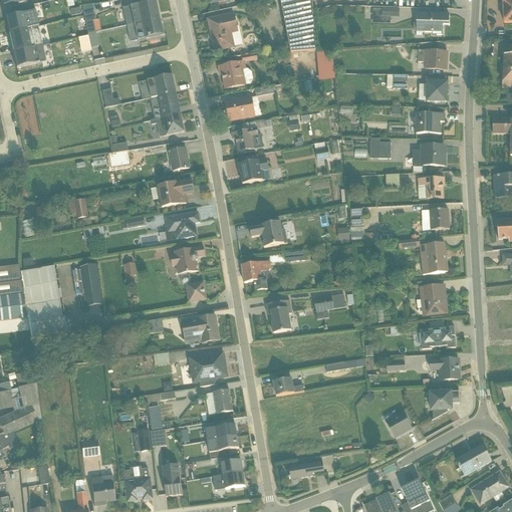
[(61,0),(63,8),(72,6),(70,0),(61,0)]
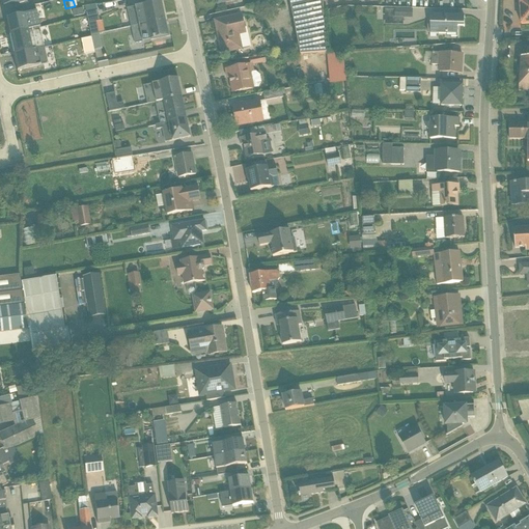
[(290,0),(297,53),(327,50),(321,0),(290,0)]
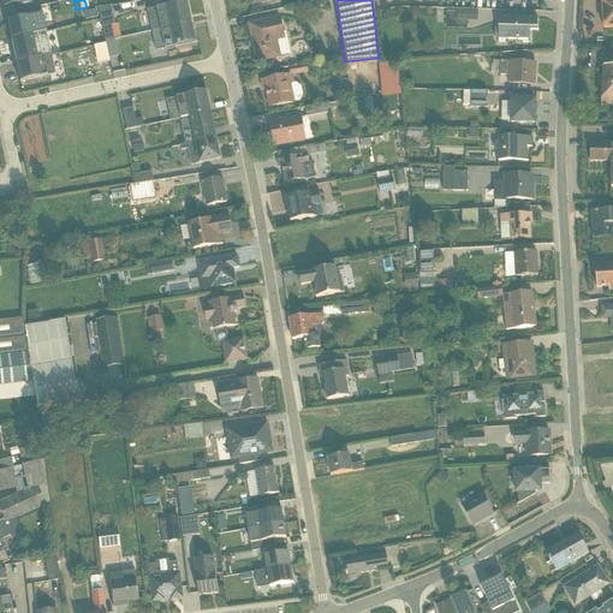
[(602,27),(612,25),(612,0),(601,0),(602,27)]
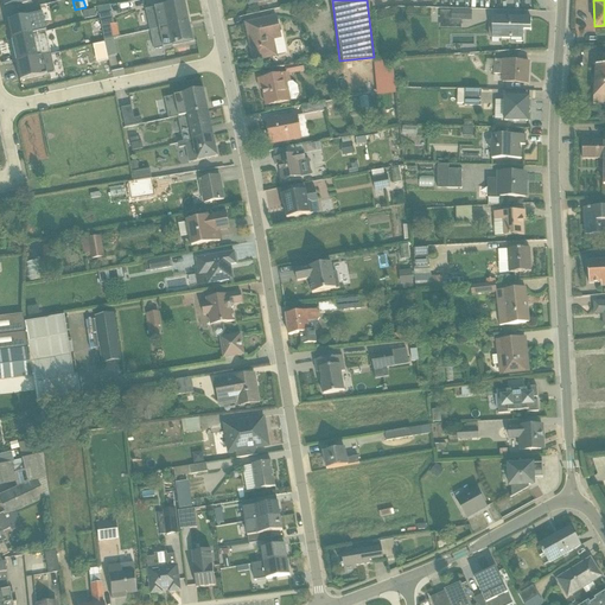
[(151,31),(190,21),(185,1),(146,11),(151,31)]
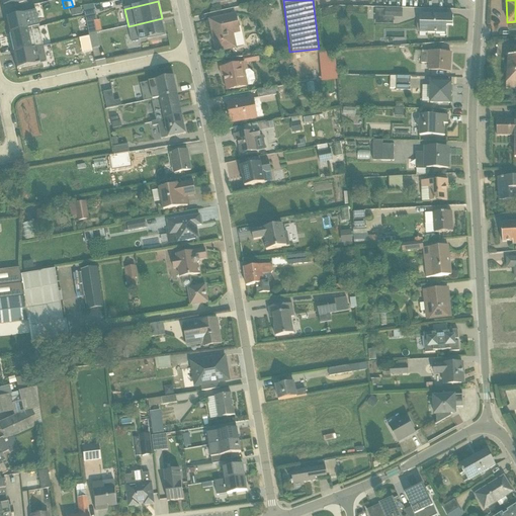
[(34,6),(15,10),(17,17),(7,20),(10,34),(39,28),(34,6)]
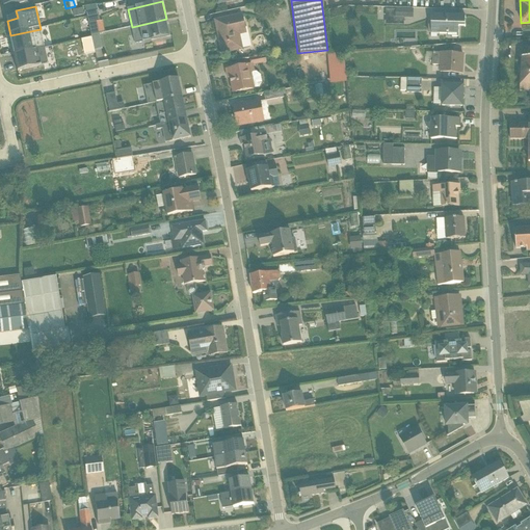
[(381,24),(400,23),(399,18),(409,17),(408,7),(381,8),(381,24)]
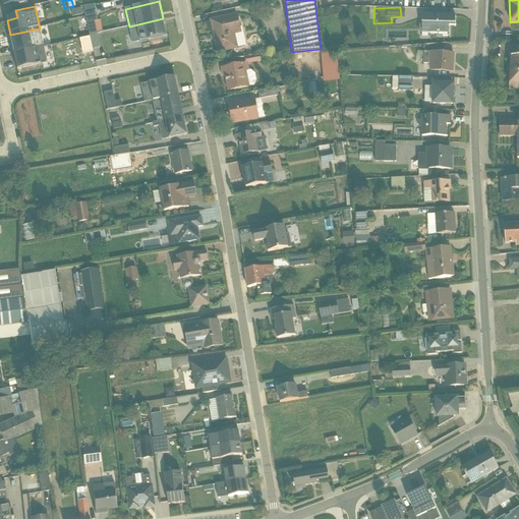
[(83,22),(95,20),(93,9),(80,12),(83,22)]
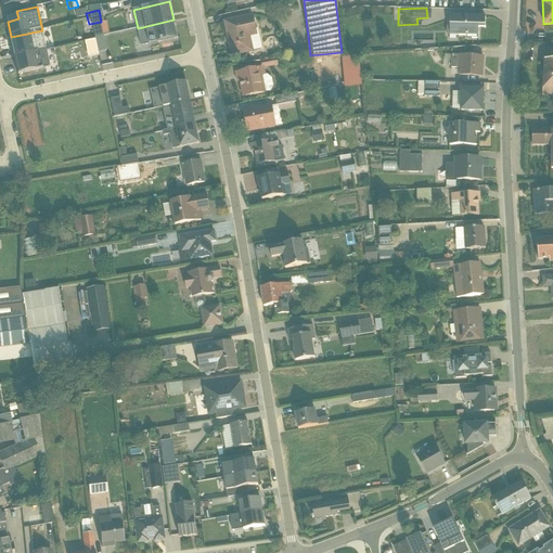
[(258,36),(254,13),(223,20),(232,58),(255,53),(252,37),(258,36)]
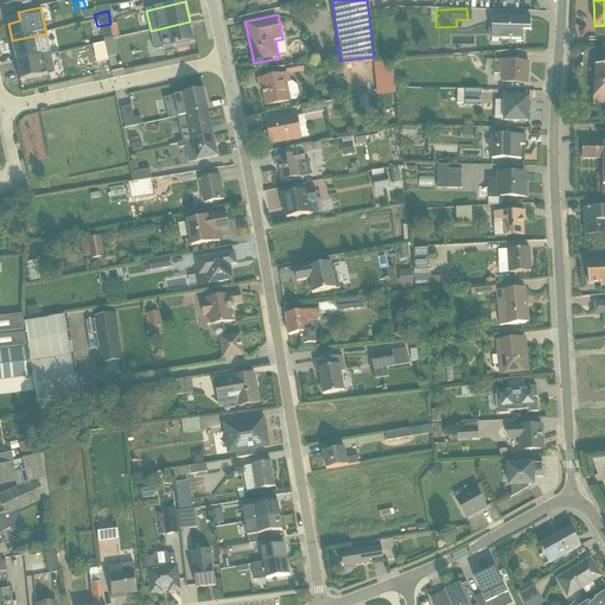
[(530,29),(532,17),(491,14),(490,34),(523,37),(524,29),(530,29)]
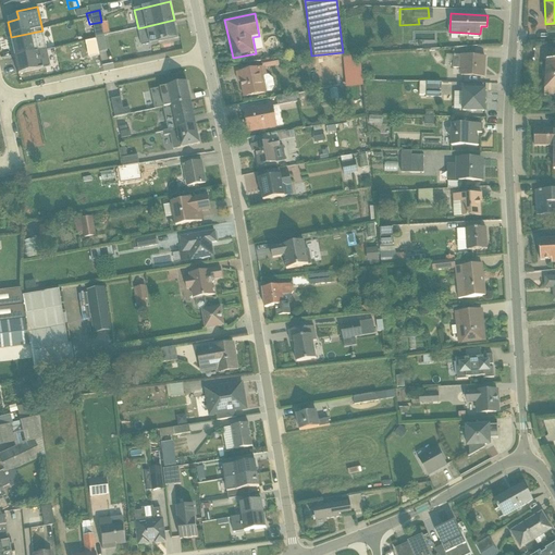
[(143,46),(179,38),(174,20),(138,28),(143,46)]
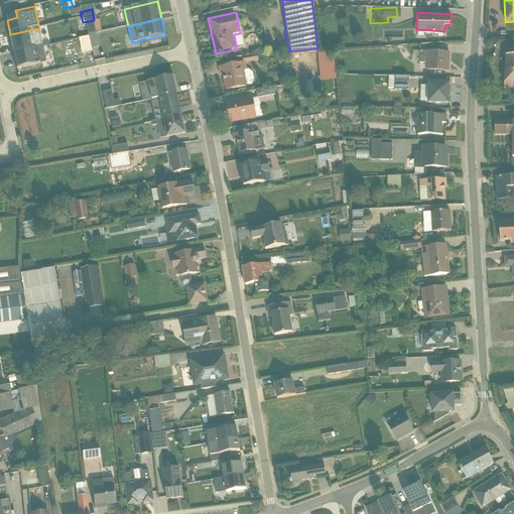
[(39,28),(10,34),(14,53),(43,47),(39,28)]
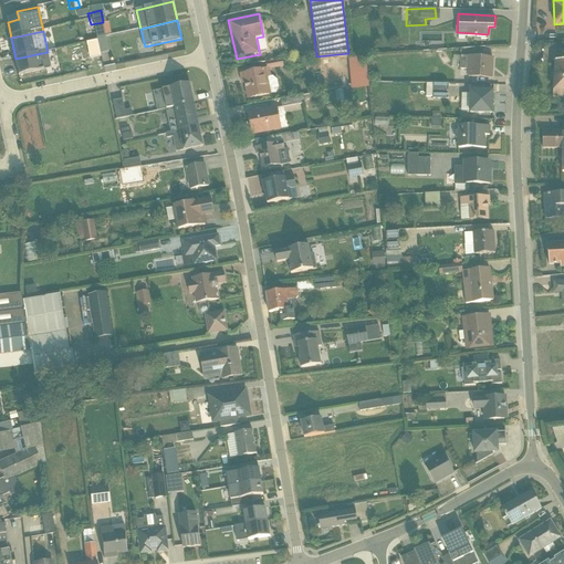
[(95,37),(97,71),(108,70),(105,35),(95,37)]
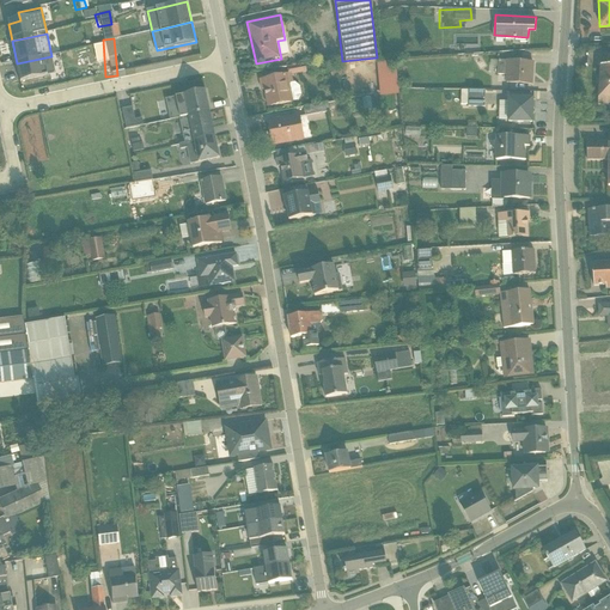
[(52,56),(17,63),(22,83),(55,75),(52,56)]
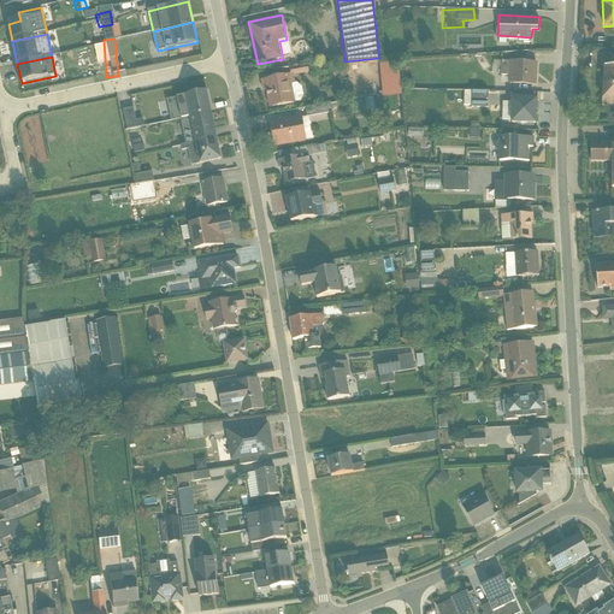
[(456,71),(470,71),(470,58),(455,58),(456,71)]
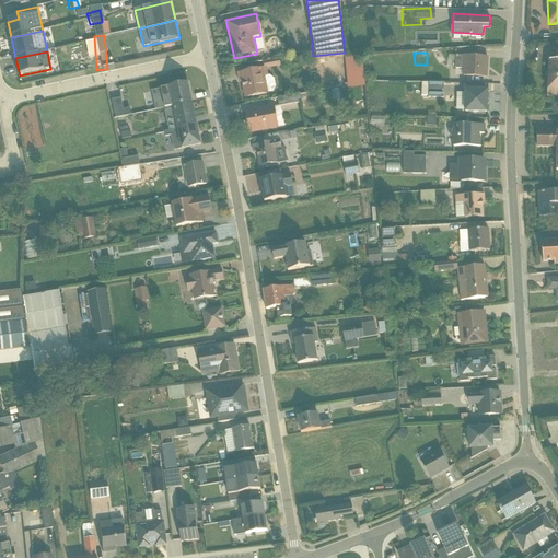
[(490,76),(490,56),(457,55),(457,68),(464,68),(463,74),(490,76)]
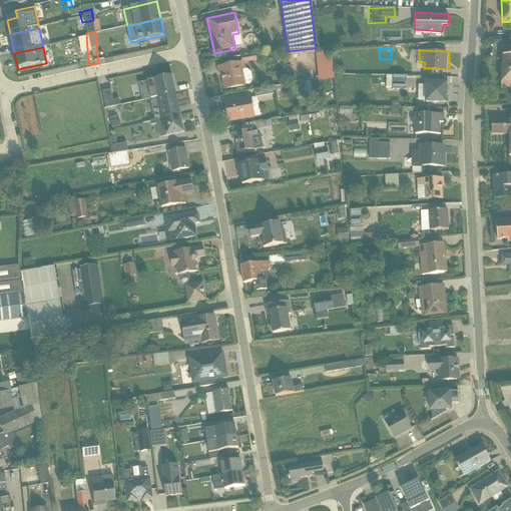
[(501,86),(510,86),(510,54),(502,54),(501,86)]
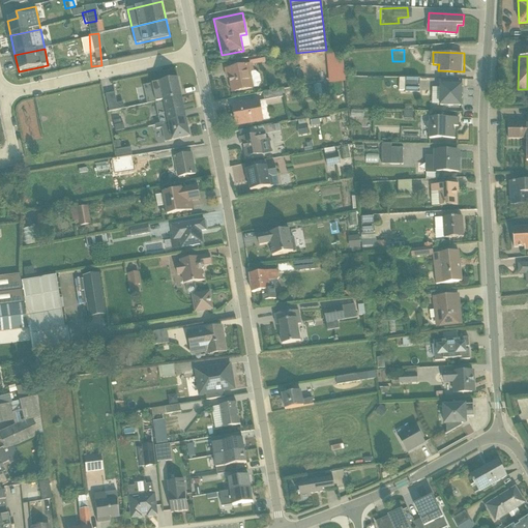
[(232,92),(255,87),(250,64),(227,69),(232,92)]
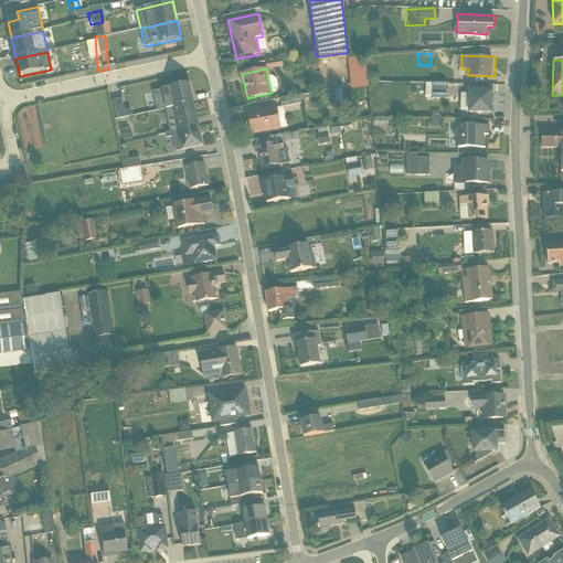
[(454,97),(454,92),(443,92),(444,81),(429,81),(429,97),(454,97)]
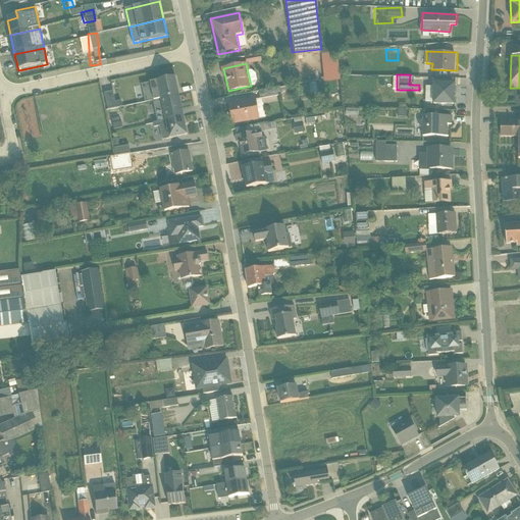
[(149,101),(178,95),(174,78),(145,85),(149,101)]
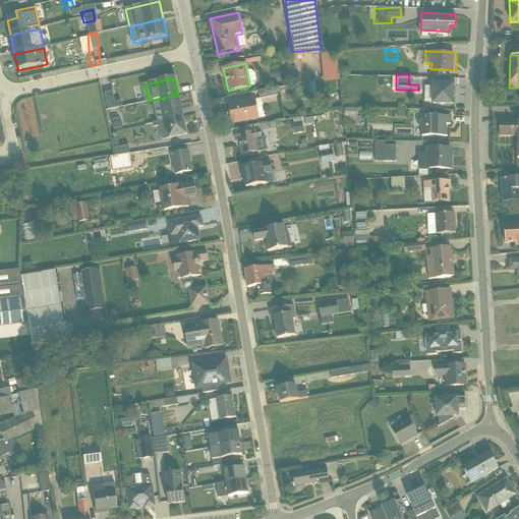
[(422,83),(420,83),(420,101),(428,101),(428,80),(422,80),(422,83)]
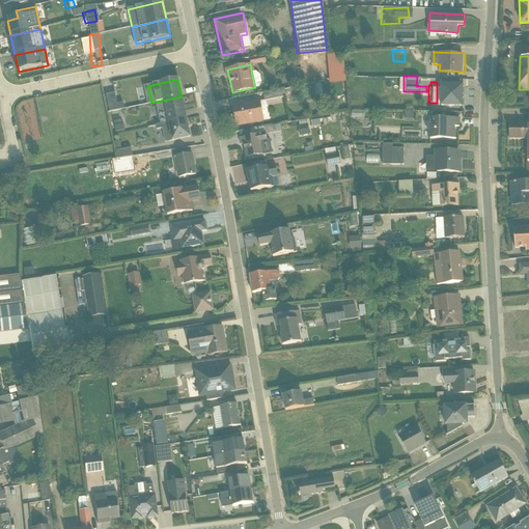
[(440,105),(462,106),(463,84),(441,83),(440,105)]
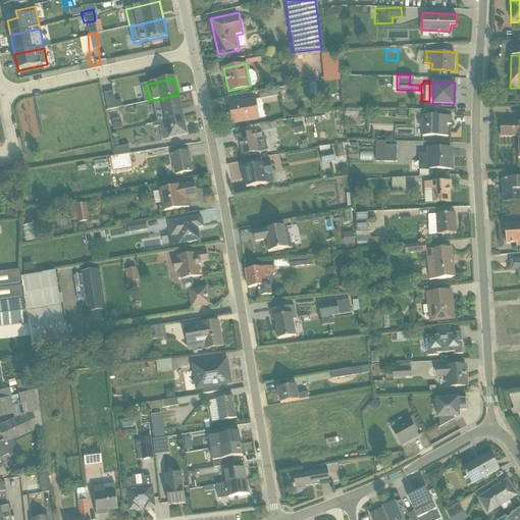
[(149,101),(153,120),(183,114),(178,95),(149,101)]
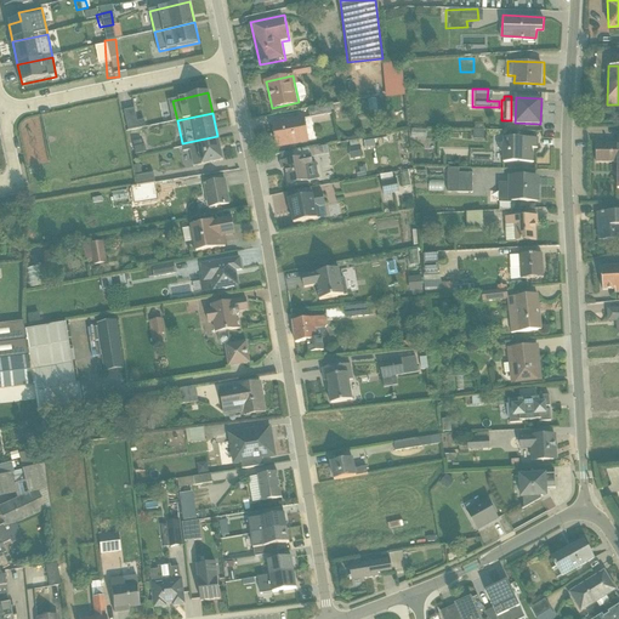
[(277,151),(310,143),(304,117),(272,124),(277,151)]
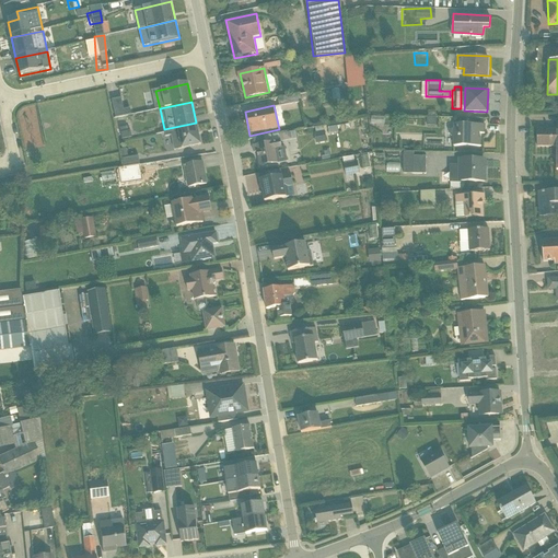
[(556,169),(557,169),(557,121),(557,128),(537,128),(537,146),(557,147),(556,169)]
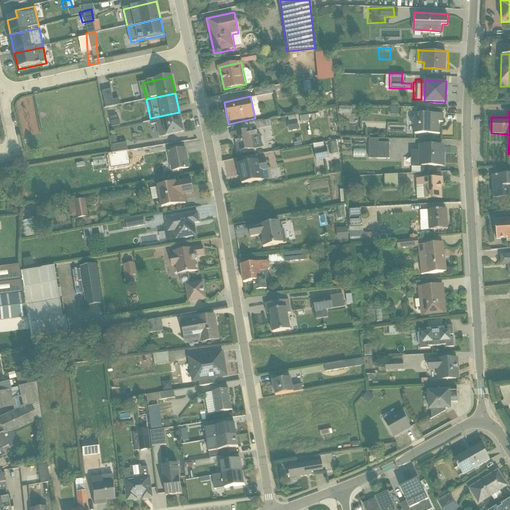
[(154,139),(184,132),(179,112),(150,118),(154,139)]
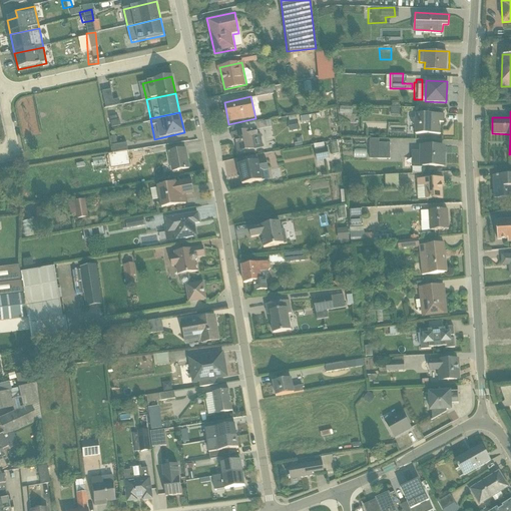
[(445,121),(445,113),(417,112),(417,132),(442,133),(442,127),(439,126),(440,121),(445,121)]
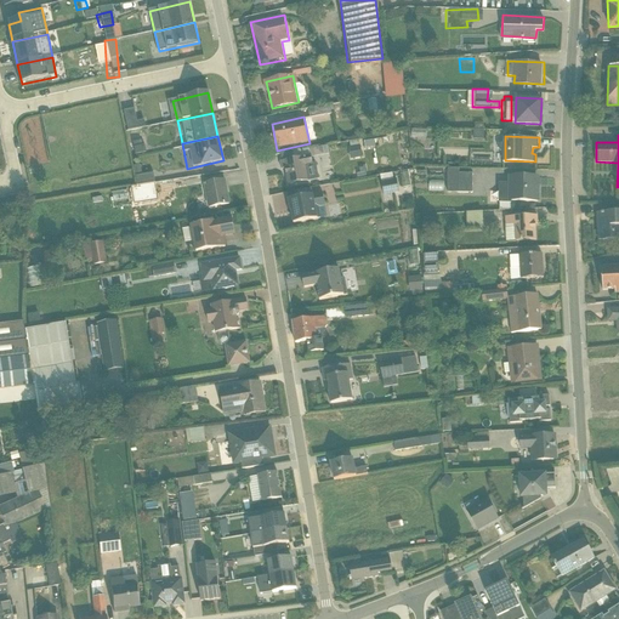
[(355,140),(342,142),(346,158),(358,155),(355,140)]
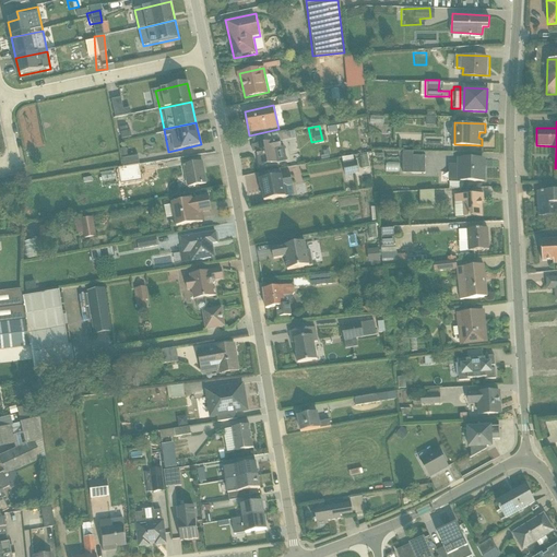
[(283,147),(281,140),(252,145),(257,167),(279,163),(275,149),(283,147)]
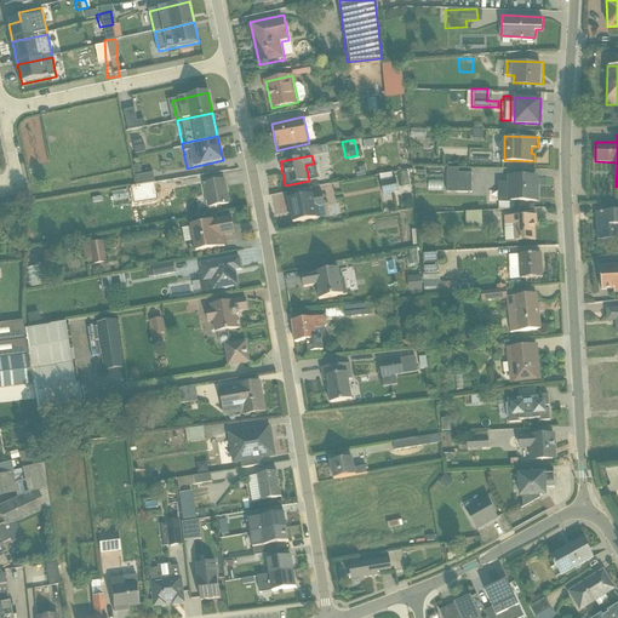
[(133,182),(150,179),(149,169),(132,172),(133,182)]
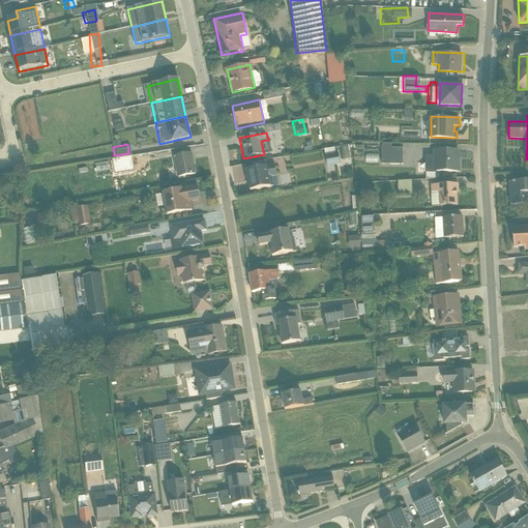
[(384,144),(382,166),(406,167),(406,151),(394,151),(394,145),(384,144)]
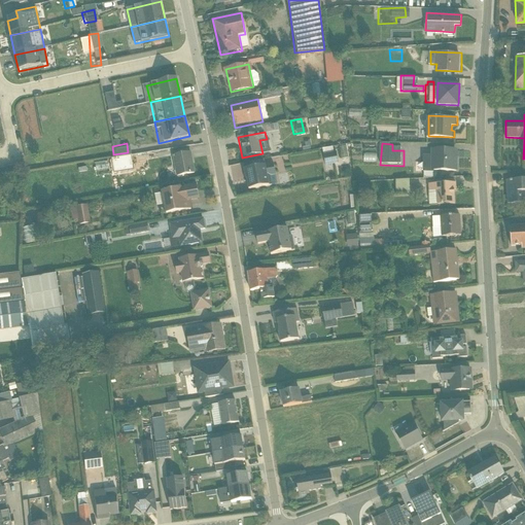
[(318,146),(319,153),(329,151),(328,145),(318,146)]
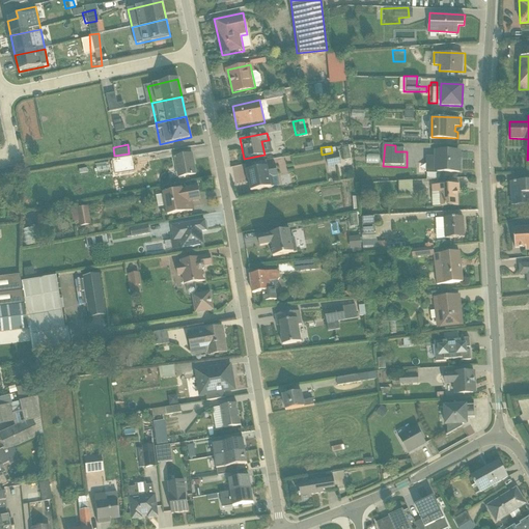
[(338,147),(340,159),(346,157),(345,146),(338,147)]
